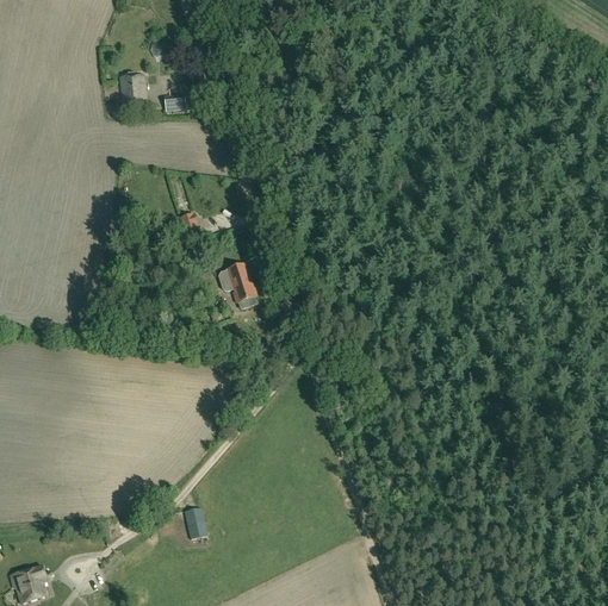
[(166,37),(156,42),(161,52),(171,48),(166,37)]
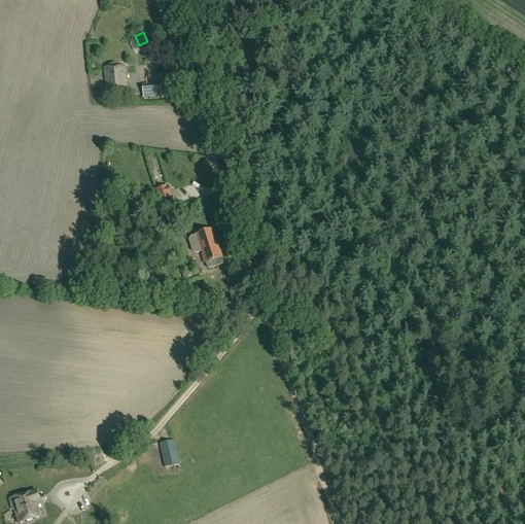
[(138,48),(143,58),(156,50),(152,41),(138,48)]
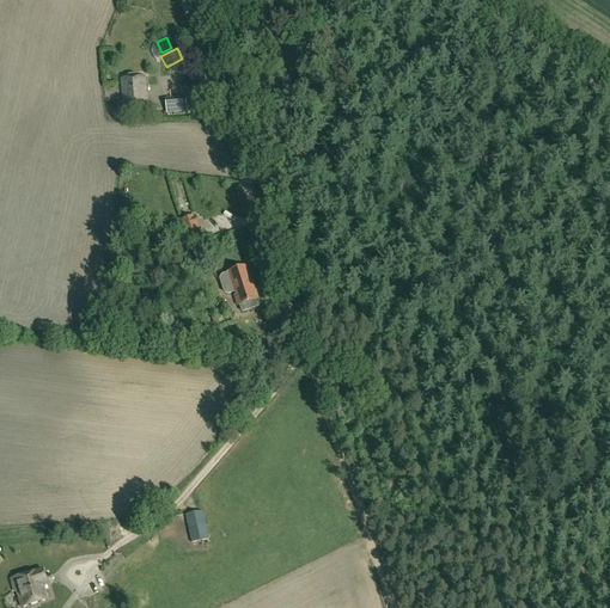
[(124,74),(120,75),(121,103),(144,102),(142,73),(135,74),(133,71),(127,72),(124,74)]
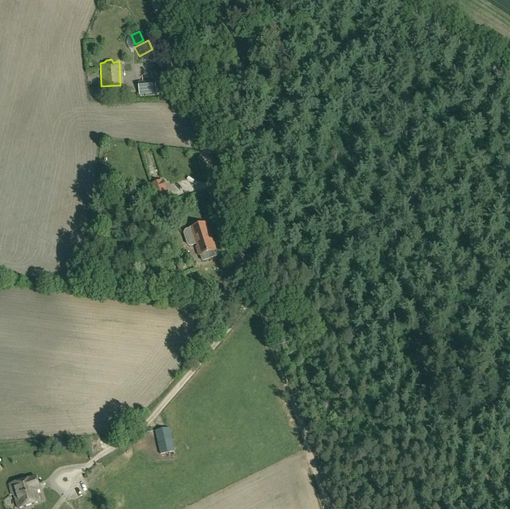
[(155,91),(154,77),(136,79),(138,93),(155,91)]
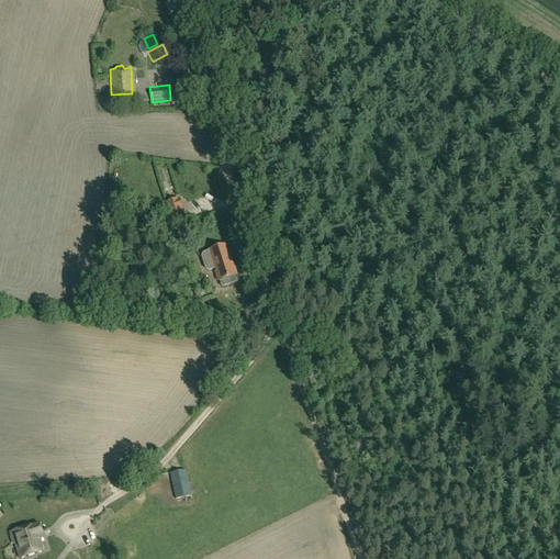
[(170,221),(182,216),(179,208),(180,207),(177,197),(164,200),(165,204),(164,204),(166,213),(167,213),(170,221)]
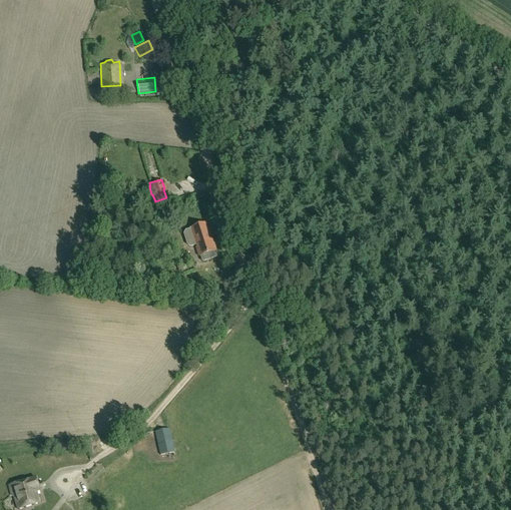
[(195,241),(195,242),(197,246),(195,246),(197,253),(214,248),(210,236),(209,237),(204,221),(190,225),(191,226),(184,228),(183,231),(186,241),(189,243),(195,241)]
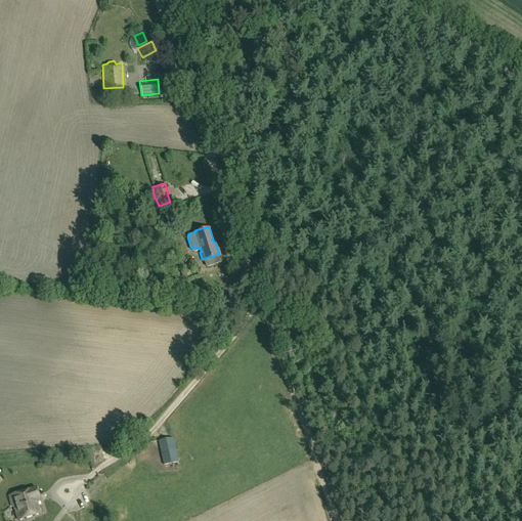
[(162,463),(177,460),(172,435),(157,438),(162,463)]
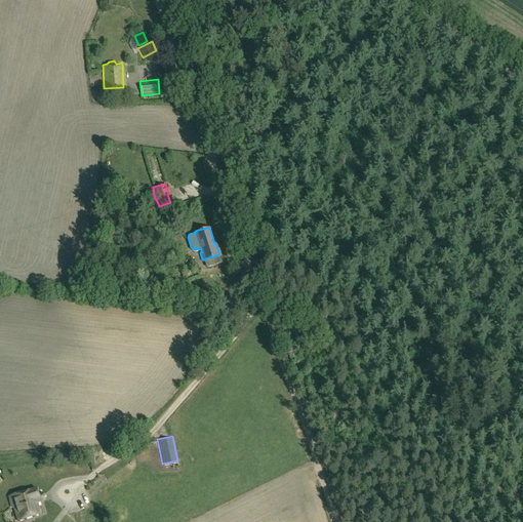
[(13,504),(16,518),(39,512),(36,500),(39,499),(36,486),(8,493),(11,505),(13,504)]
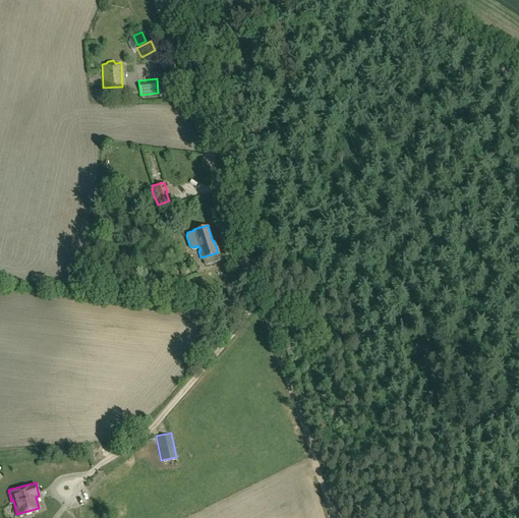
All buildings are outlined.
